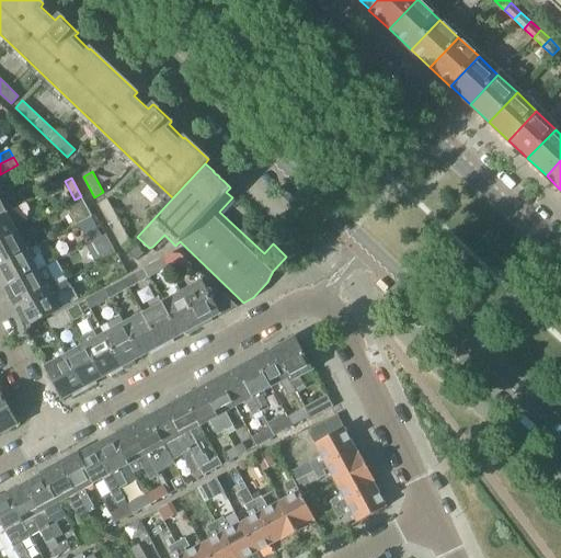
[(13,196),(18,204),(24,201),(20,193),(13,196)]
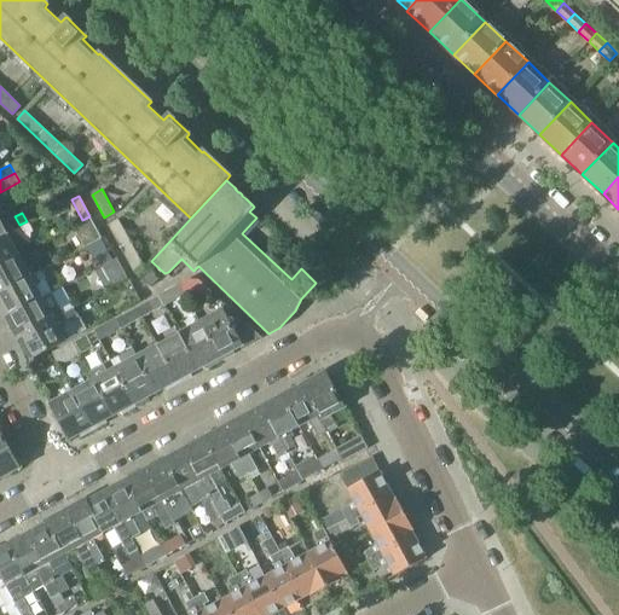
[(73,225),(84,245),(100,237),(90,216),(82,220),(73,225)]
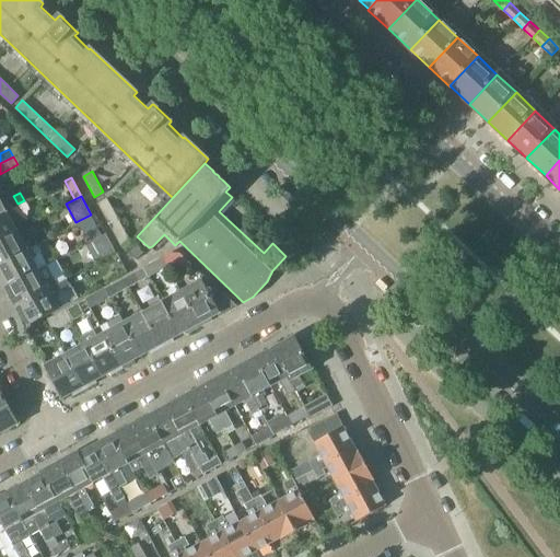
[(106,197),(97,202),(119,244),(129,239),(106,197)]
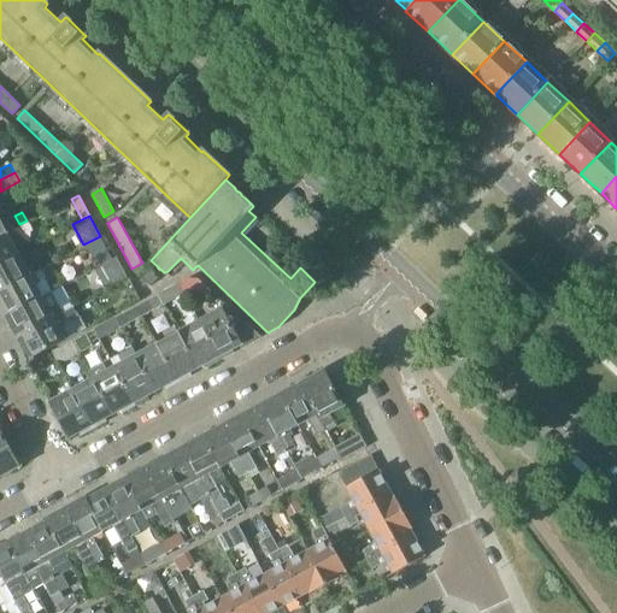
[(0,234),(11,229),(6,220),(3,223),(0,218),(0,234)]
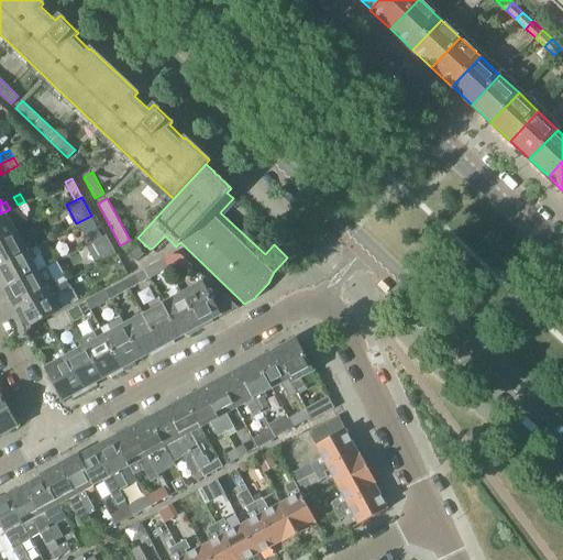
[(0,240),(17,231),(12,221),(30,212),(25,205),(11,212),(10,209),(0,213),(0,240)]
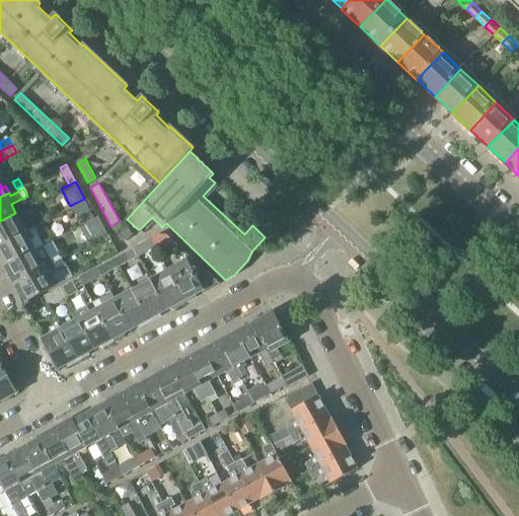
[(0,246),(6,244),(4,240),(13,235),(13,236),(28,228),(24,221),(21,223),(15,213),(0,221),(0,246)]
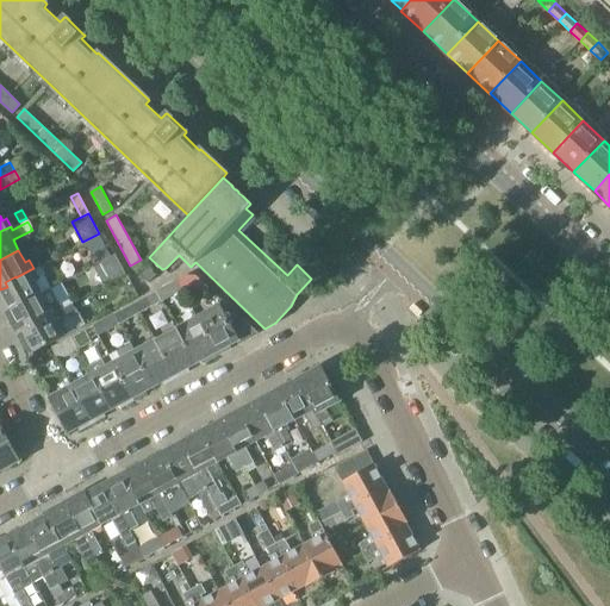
[(114,254),(112,255),(105,258),(114,277),(125,273),(114,254)]
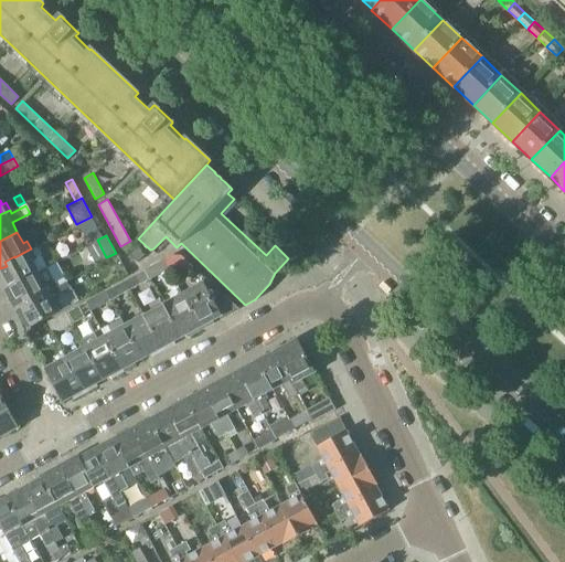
[(45,242),(39,245),(43,253),(50,250),(45,242)]
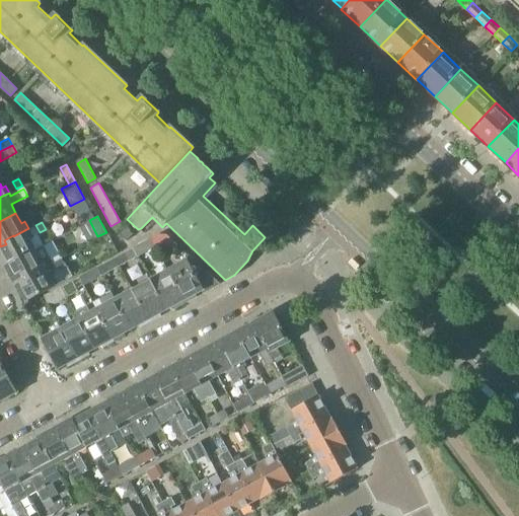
[(123,223),(116,230),(126,239),(132,232),(123,223)]
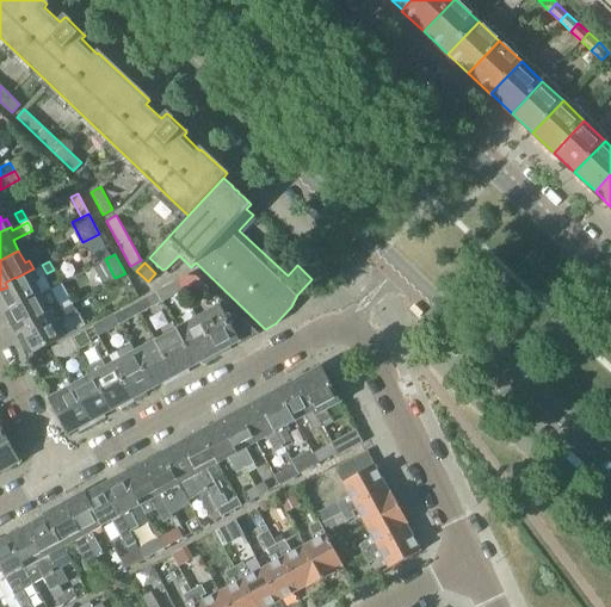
[(5,309),(6,311),(50,287),(38,266),(34,268),(16,278),(16,277),(5,283),(7,287),(0,290),(0,305),(1,309),(5,309)]
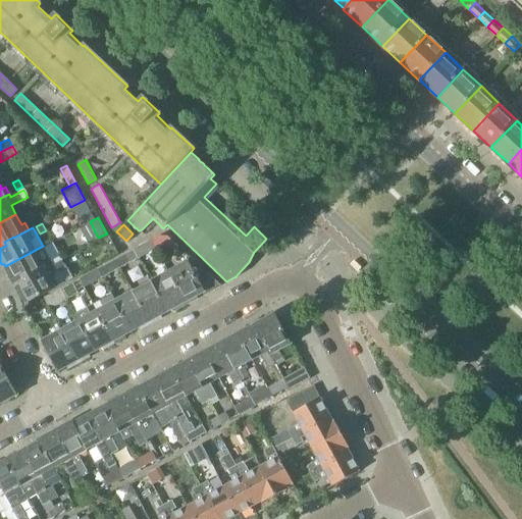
[(151,239),(155,247),(158,252),(174,243),(175,243),(167,236),(166,235),(159,235),(151,239)]
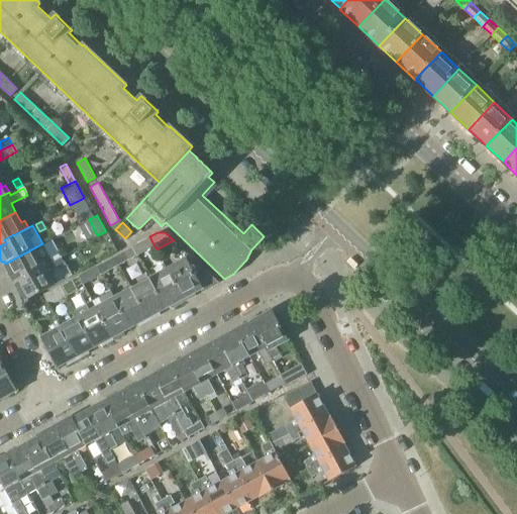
[(149,236),(133,245),(137,252),(153,244),(149,236)]
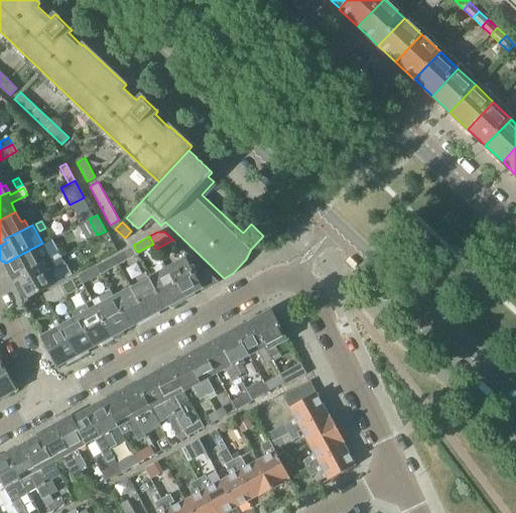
[(11,273),(15,280),(52,260),(42,243),(5,263),(6,265),(5,267),(8,273),(11,273)]
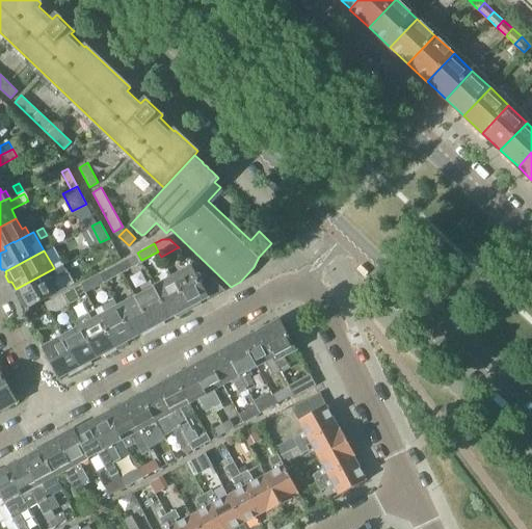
[(137,253),(117,263),(122,271),(141,260),(137,253)]
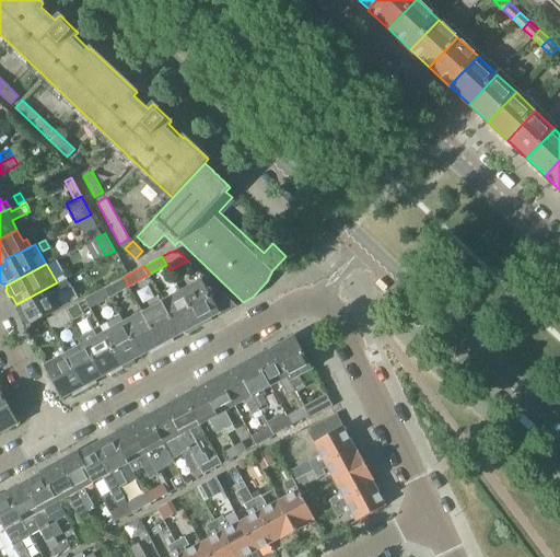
[(70,301),(63,289),(85,277),(81,269),(57,282),(16,304),(21,313),(19,315),(22,322),(25,322),(26,325),(70,301)]
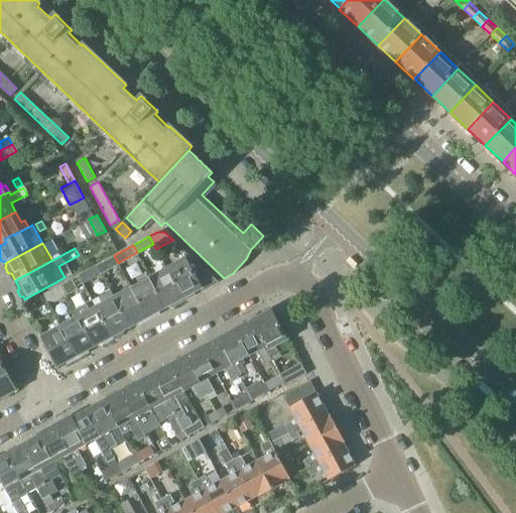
[(114,255),(97,264),(101,272),(108,268),(118,263),(114,255)]
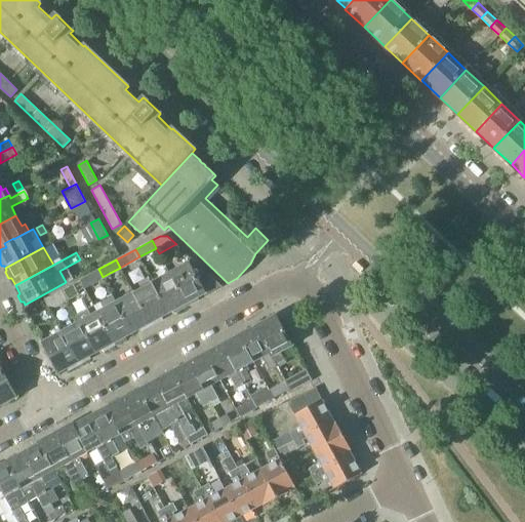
[(193,259),(171,272),(189,305),(198,299),(196,296),(204,292),(206,294),(220,286),(220,285),(193,259)]
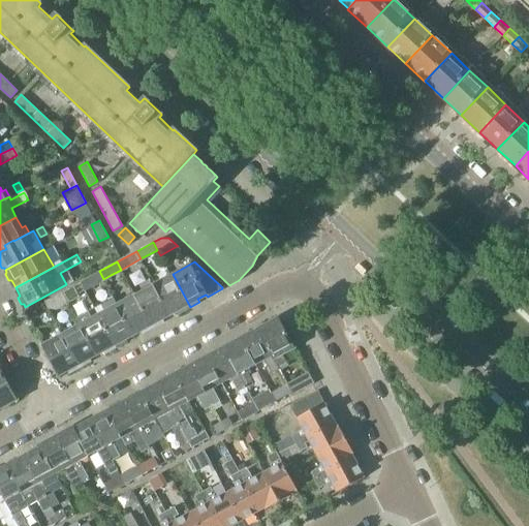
[(103,279),(99,271),(81,281),(85,289),(103,279)]
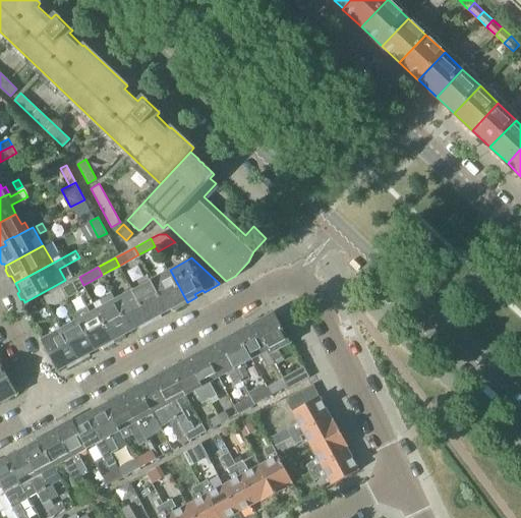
[(170,270),(152,280),(168,308),(173,305),(175,308),(187,302),(170,270)]
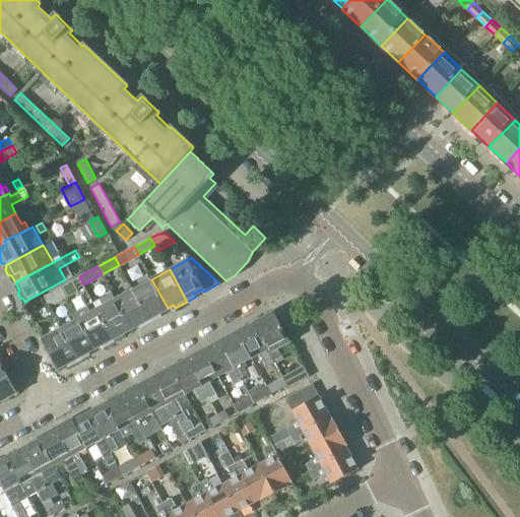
[(151,279),(133,289),(150,321),(160,316),(158,313),(168,308),(151,279)]
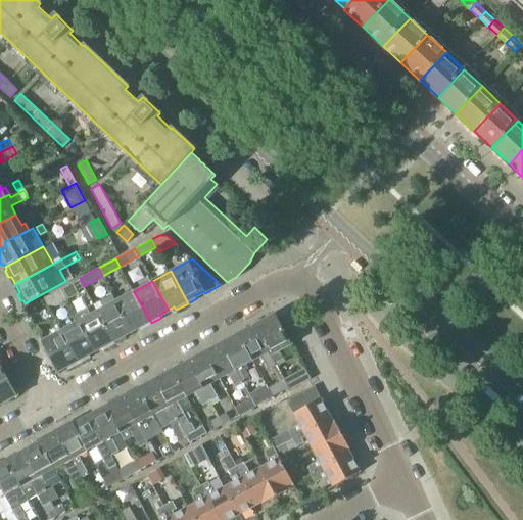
[(73,282),(63,287),(68,297),(78,292),(73,282)]
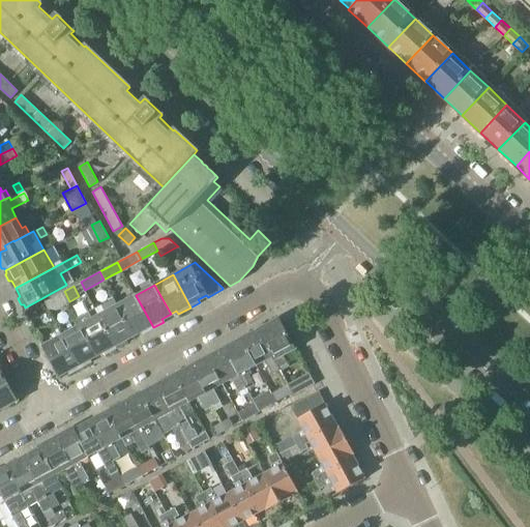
[(69,301),(64,291),(45,301),(48,308),(57,309),(69,301)]
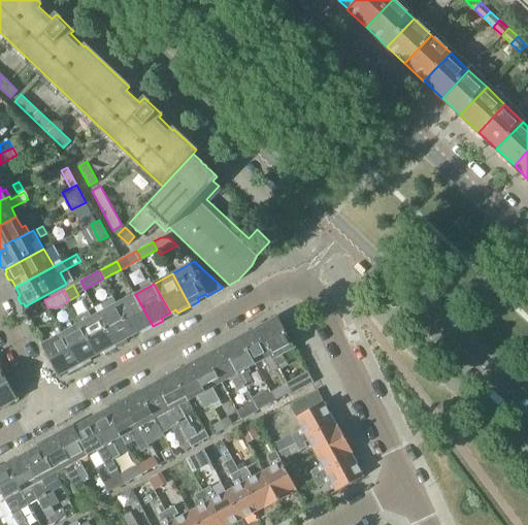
[(135,294),(117,304),(132,333),(139,329),(140,332),(153,326),(135,294)]
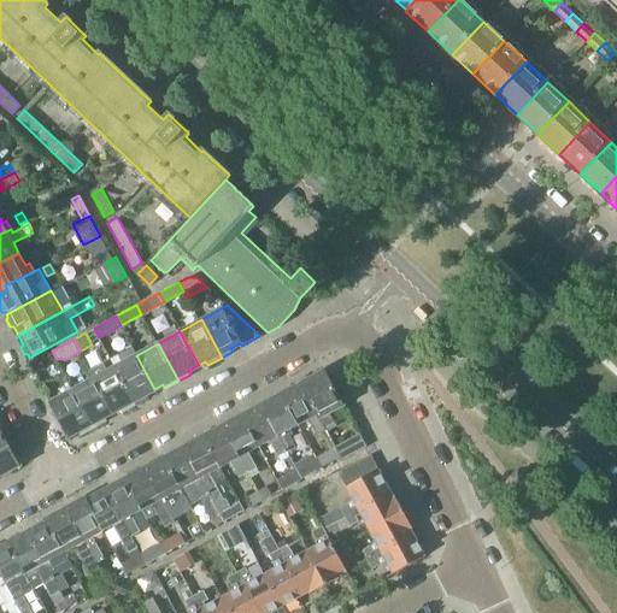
[(111,359),(115,366),(135,404),(148,398),(146,394),(154,389),(136,355),(131,347),(111,359)]
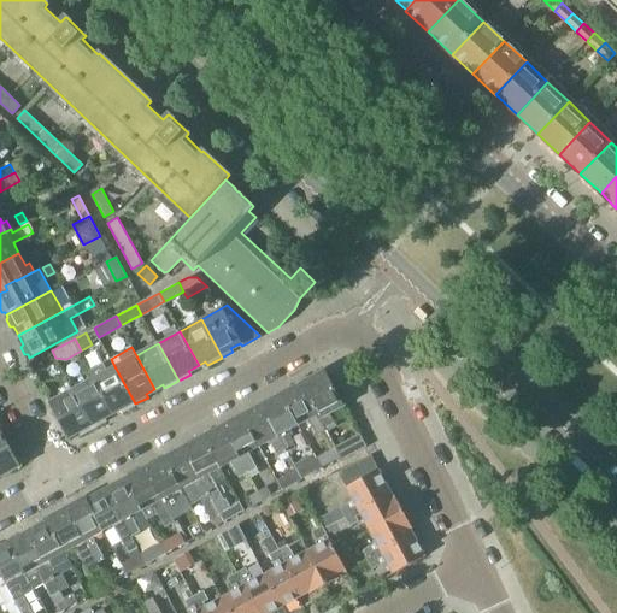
[(29,363),(34,371),(43,366),(39,358),(29,363)]
